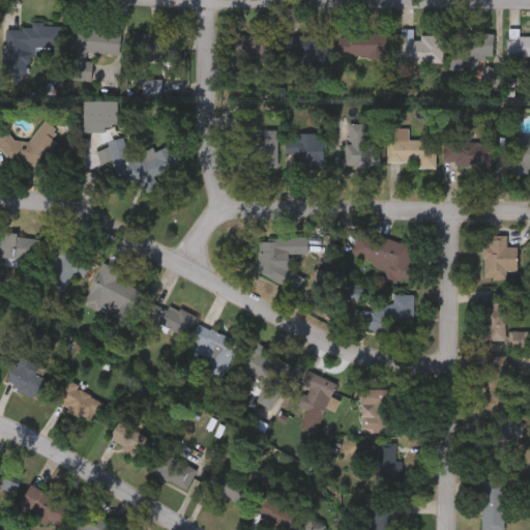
[(5,27),(21,27),(21,22),(60,22),(60,48),(32,48),(32,67),(5,67),(5,27)]
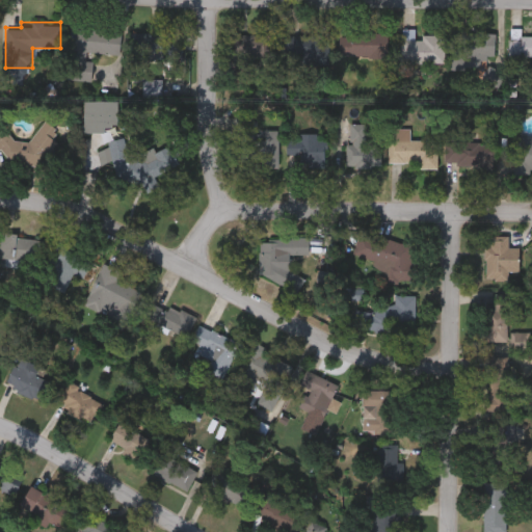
[(121,30),(118,54),(86,51),(85,60),(91,61),(90,80),(67,78),(71,27),(121,30)]
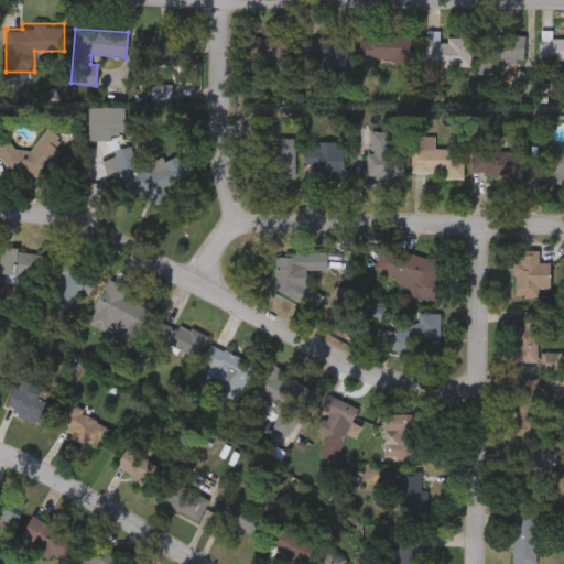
[(472,64),(426,64),(426,31),(442,31),(442,36),(472,36),(472,64)]
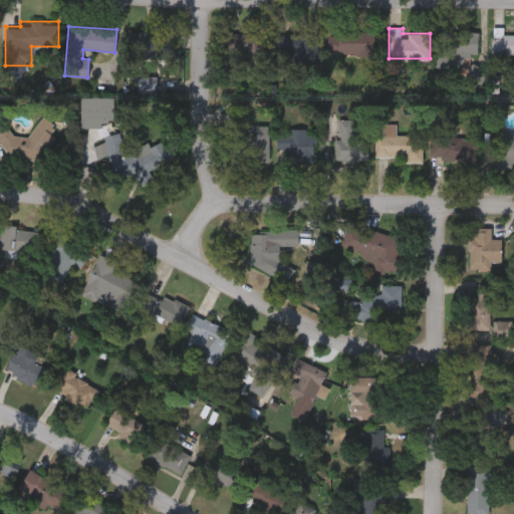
[(176,30),(176,56),(126,56),(126,30),(176,30)]
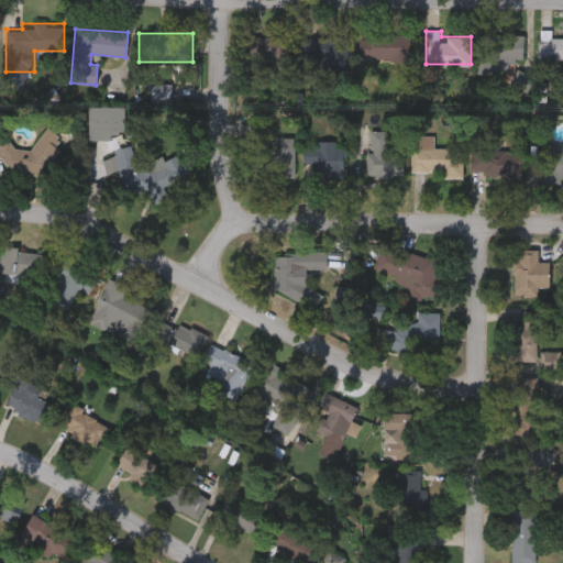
[(362,59),(362,34),(410,34),(410,58),(362,59)]
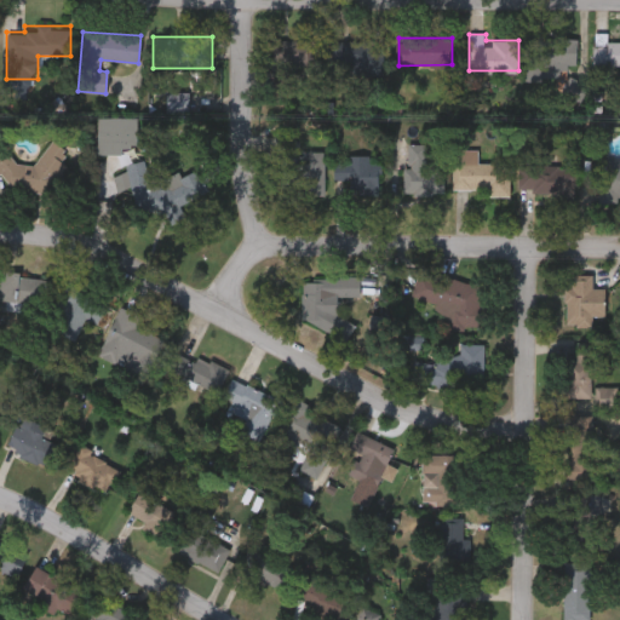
[(577,38),(577,70),(526,70),(526,38),(577,38)]
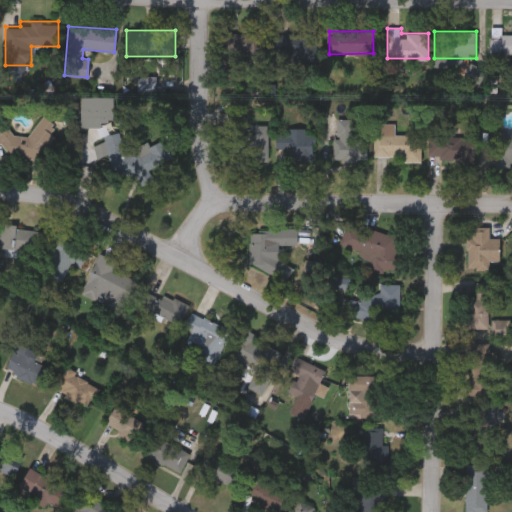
[(258,54),(224,54),(224,32),(258,32),(258,54)]
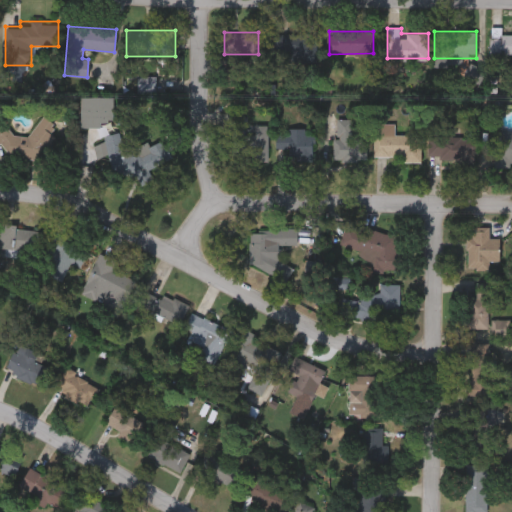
[(315,32),(315,56),(273,56),(273,32),(315,32)]
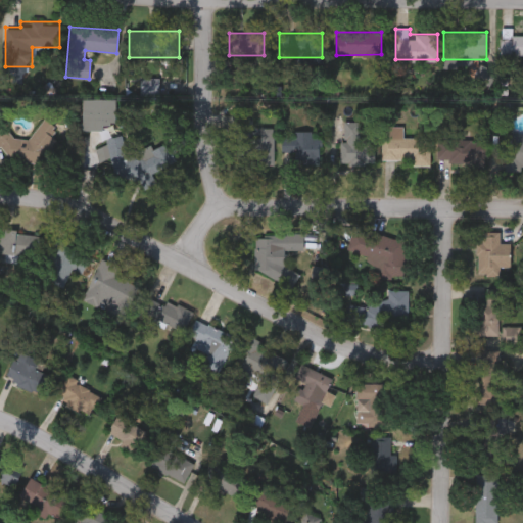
[(522,33),(522,55),(501,55),(501,33),(522,33)]
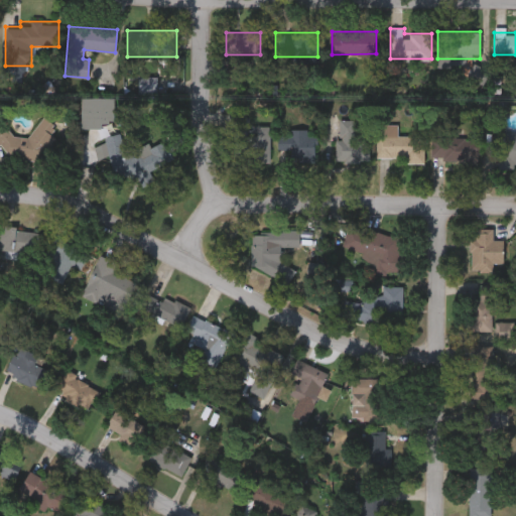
[(155,76),(155,92),(138,92),(138,76),(155,76)]
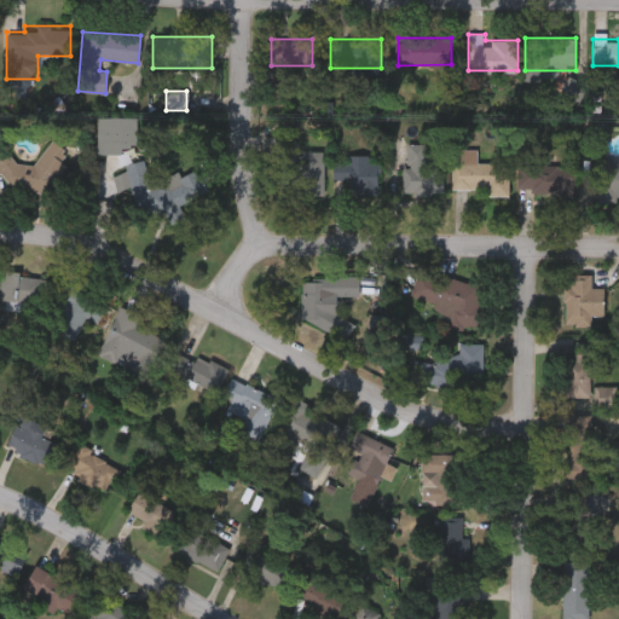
[(97,117),(137,117),(137,145),(122,145),(122,152),(97,152),(97,117)]
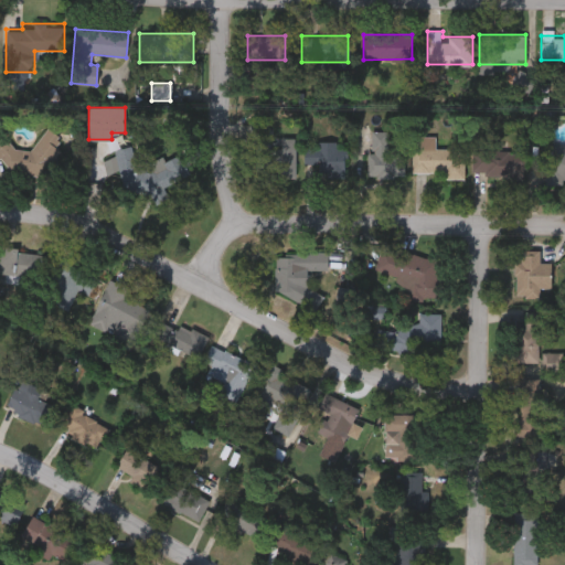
[(0,138),(30,155),(44,127),(63,137),(39,182),(0,161),(0,138)]
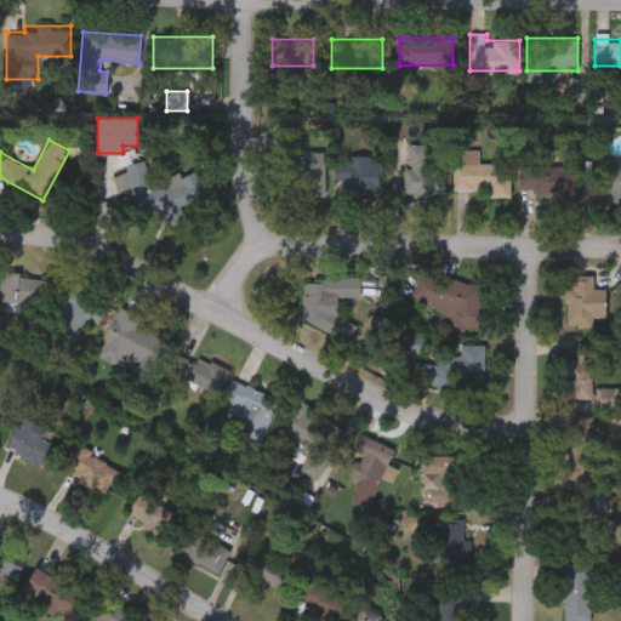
[(445,193),(405,193),(406,143),(428,143),(427,164),(445,164),(445,193)]
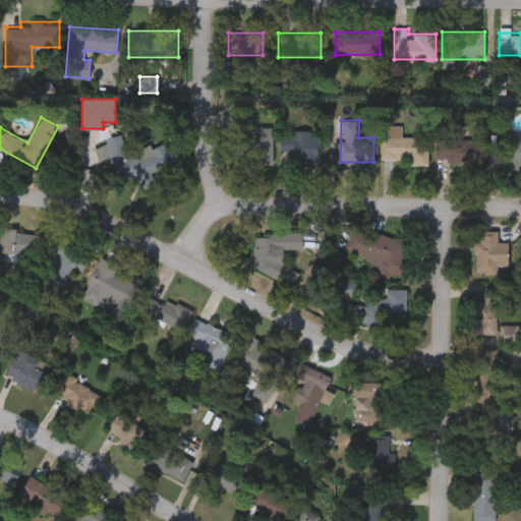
[(380,124),(402,124),(402,136),(428,136),(428,164),(408,164),(408,158),(380,158),(380,124)]
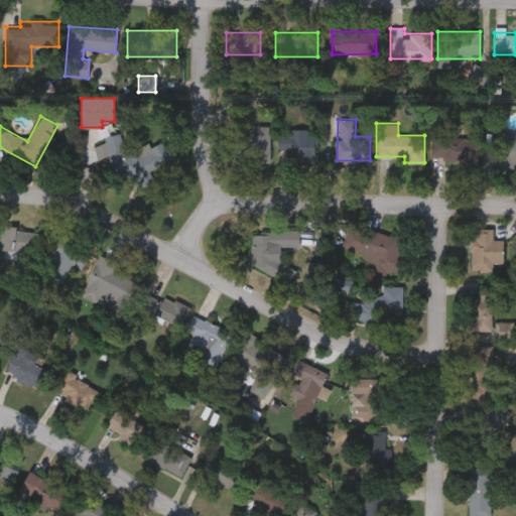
[(313,131),(313,160),(285,160),(285,152),(277,152),(277,131),(313,131)]
